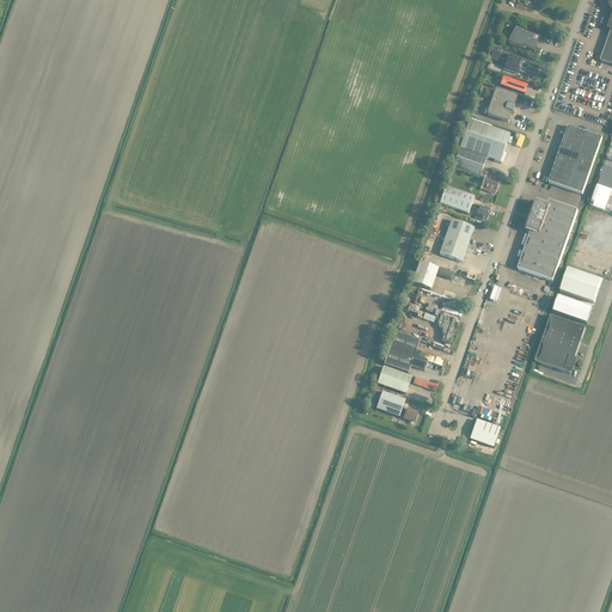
[(600,61),(611,65),(611,0),(610,0),(610,2),(610,5),(611,7),(611,8),(611,20),(610,29),(611,29),(600,61)]
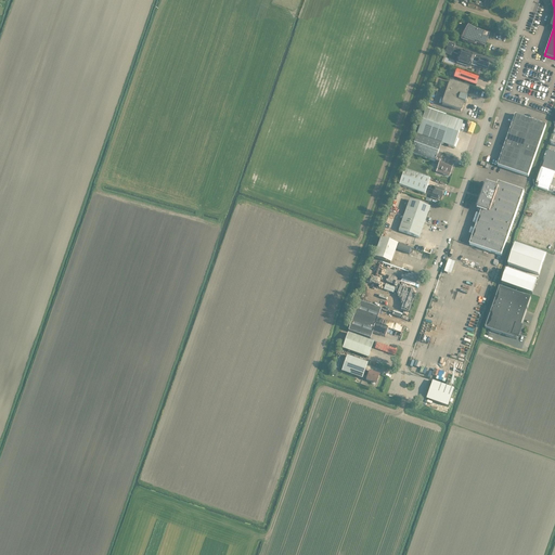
[(476,46),(476,44),(475,44),(475,43),(485,47),(486,47),(483,46),(487,38),(481,36),(482,33),(488,34),(474,28),(468,25),(469,26),(467,29),(465,33),(464,37),(462,40),(476,46)]
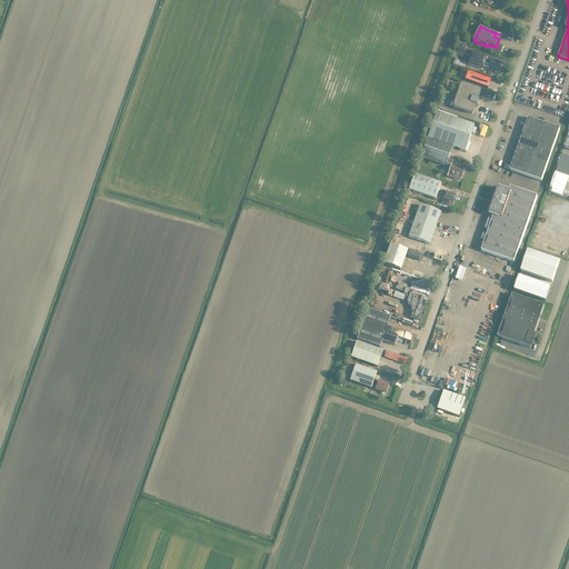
[(467,45),(460,42),(458,51),(463,53),(467,45)]
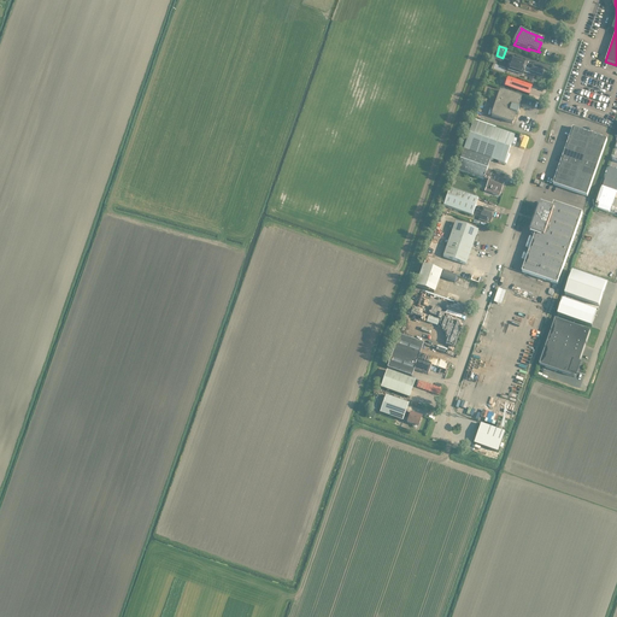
[(507,54),(505,58),(509,59),(510,57),(511,58),(507,69),(523,74),(526,68),(530,69),(529,72),(541,77),(545,69),(533,64),(532,66),(527,64),(527,60),(512,56),(507,54)]
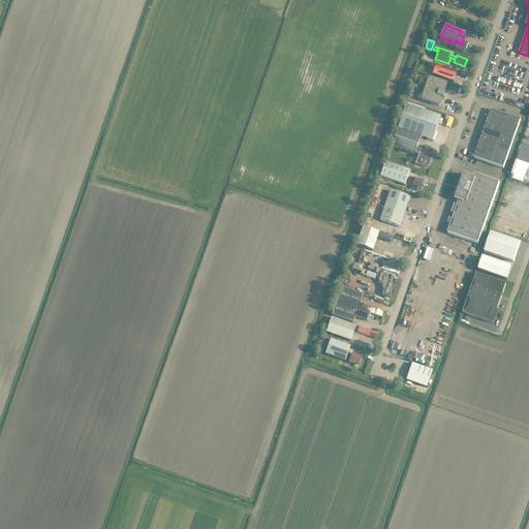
[(433,73),(454,81),(456,73),(435,66),(433,73)]
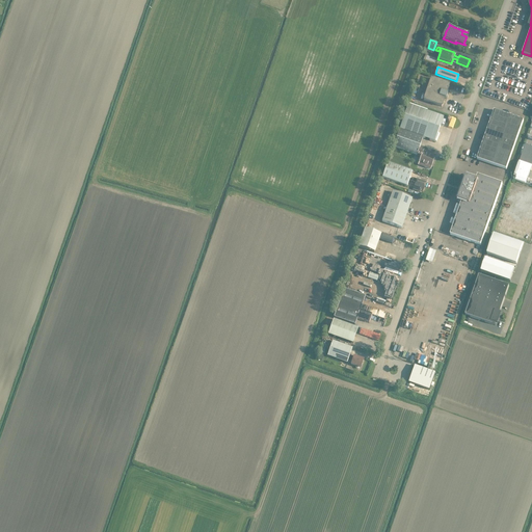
[(447,92),(449,84),(431,78),(423,100),(442,106),(445,98),(446,99),(446,97),(447,97),(448,95),(447,95),(448,92),(447,92)]
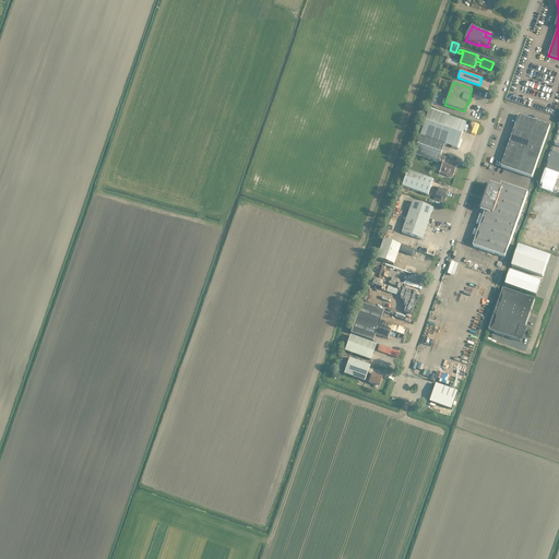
[(442,164),(440,170),(448,173),(447,175),(452,177),(453,175),(456,166),(451,164),(451,163),(448,162),(448,163),(443,162),(445,157),(440,155),(444,144),(456,149),(466,122),(429,109),(419,137),(414,154),(442,164)]
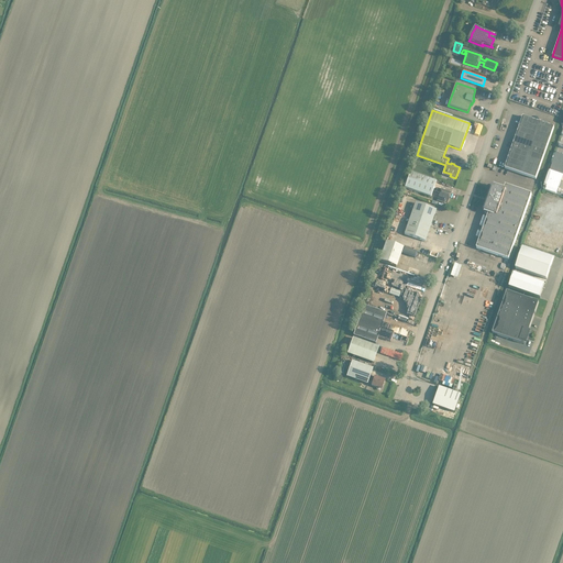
[(505,168),(536,179),(554,127),(522,117),(505,168)]
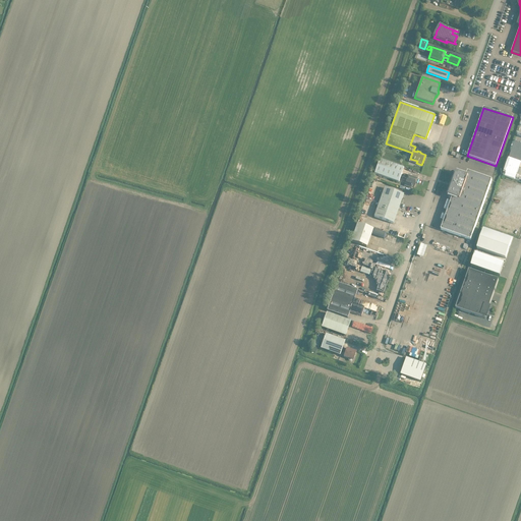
[(374,173),(399,182),(404,167),(380,159),(374,173)]
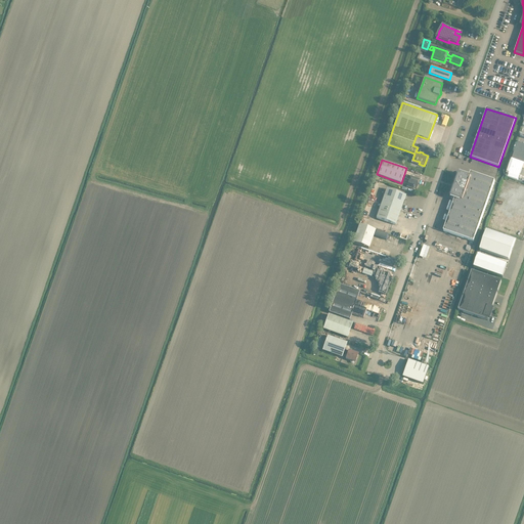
[(443,230),(474,242),(494,180),(471,172),(469,177),(460,173),(450,197),(454,199),(443,230)]
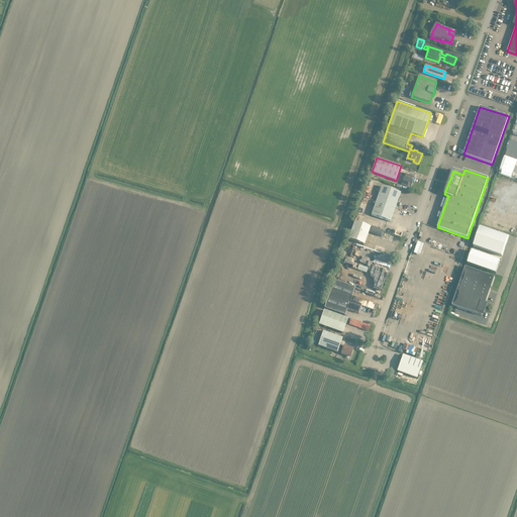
[(403,181),(411,184),(414,177),(405,174),(401,173),(400,176),(404,177),(403,181)]
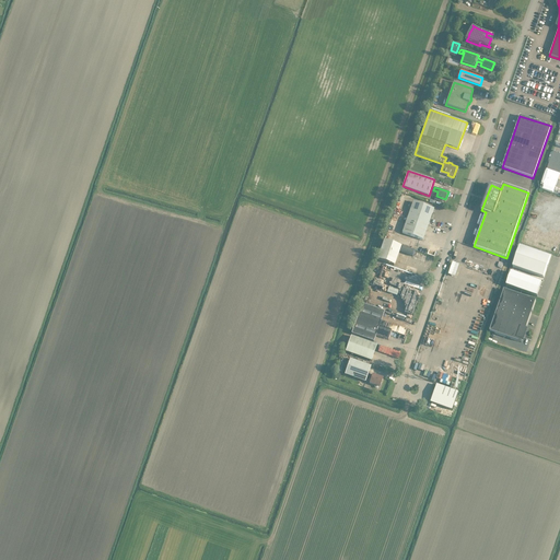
[(394,212),(398,213),(405,194),(400,193),(394,212)]
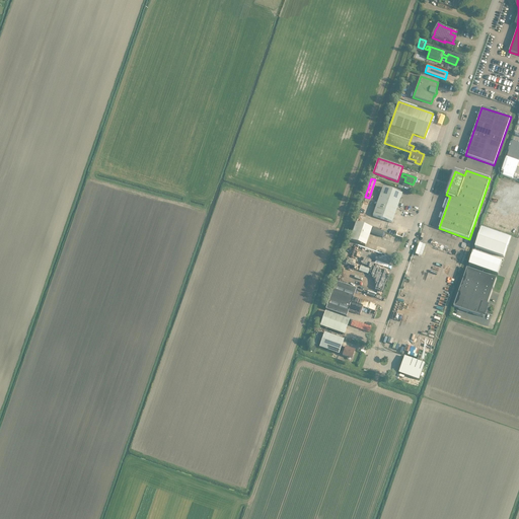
[(373,216),(391,222),(401,194),(383,187),(373,216)]
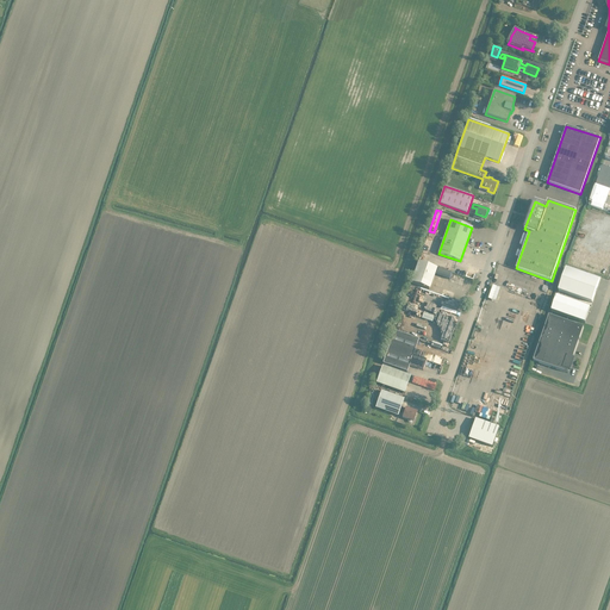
[(410,282),(429,290),(436,268),(418,261),(410,282)]
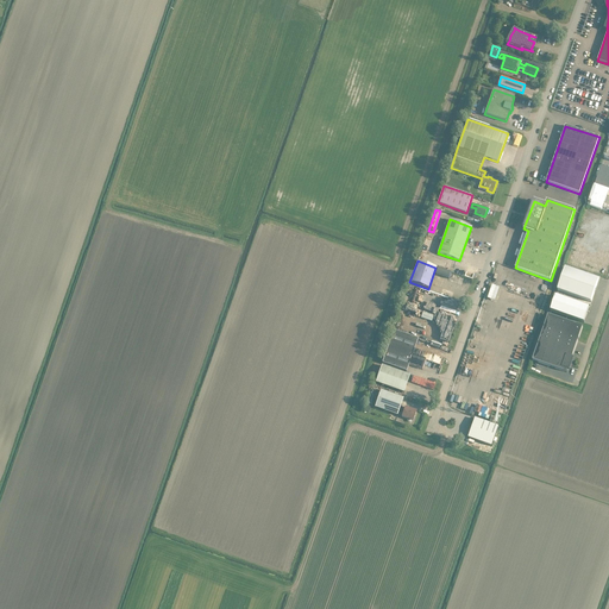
[(557,290),(591,302),(598,280),(565,268),(557,290)]
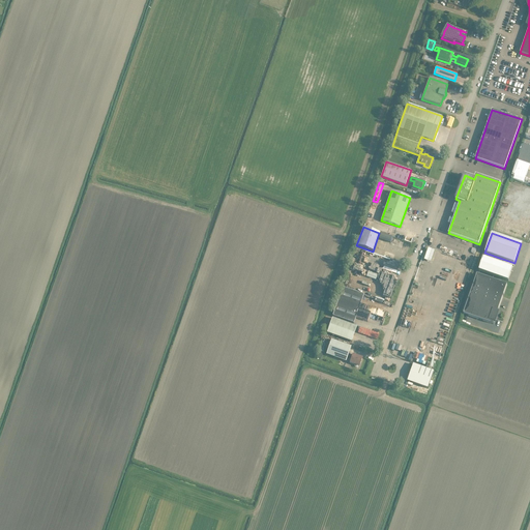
[(483,258),(479,270),(508,281),(512,268),(483,258)]
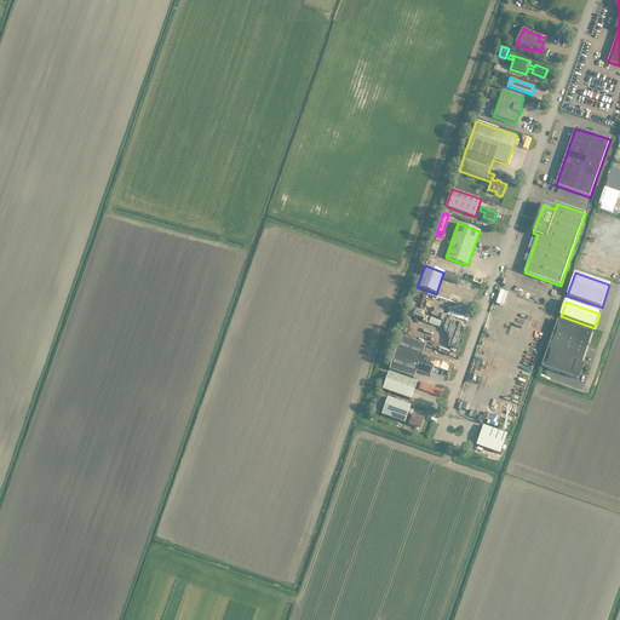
[(558,320),(541,367),(574,378),(577,378),(578,375),(579,377),(584,365),(583,363),(592,332),(558,320)]
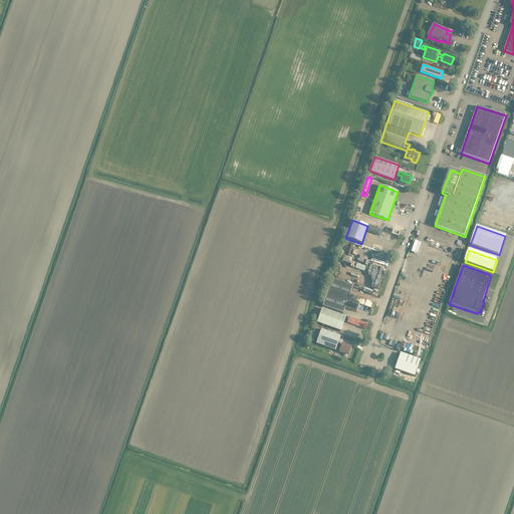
[(322,306),(343,313),(345,307),(356,311),(359,303),(353,301),(355,297),(349,295),(352,286),(332,279),(322,306)]
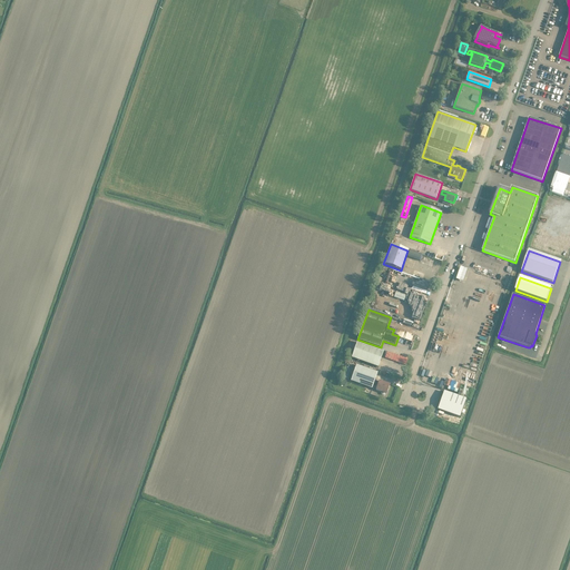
[(352,357),(377,367),(383,352),(357,342),(352,357)]
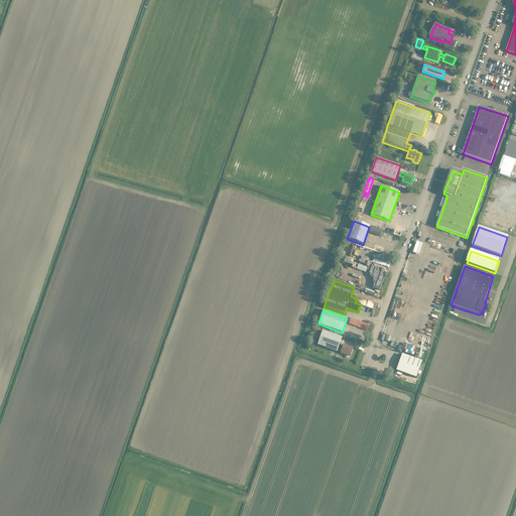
[(341,353),(346,355),(345,356),(346,357),(347,358),(349,357),(349,356),(350,357),(353,349),(344,345),(343,346),(340,345),(342,338),(323,331),(317,345),(337,352),(338,350),(342,351),(341,353)]
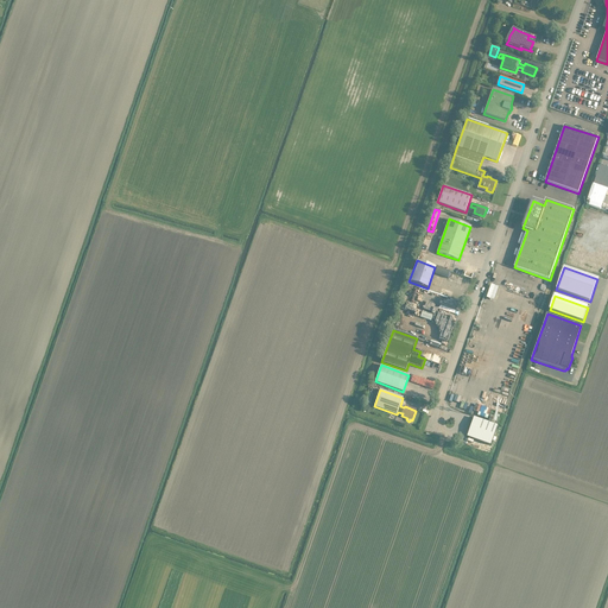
[(491,445),(496,425),(474,417),(472,423),(470,426),(467,437),(491,445)]
